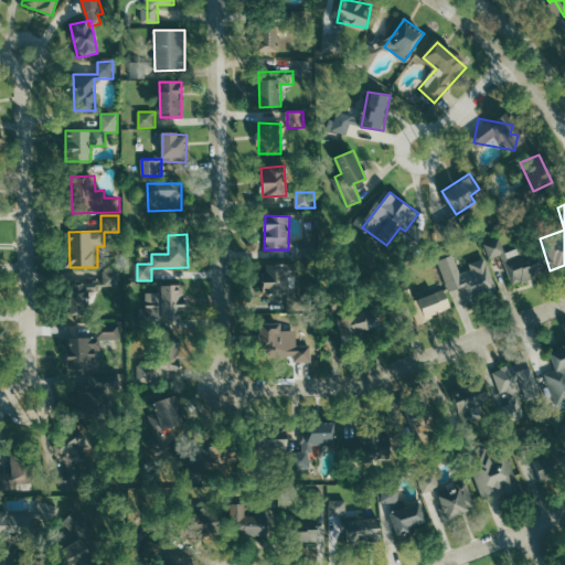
[(545,275),(535,243),(502,254),(498,240),(482,244),(488,262),(500,257),(509,286),(545,275)]
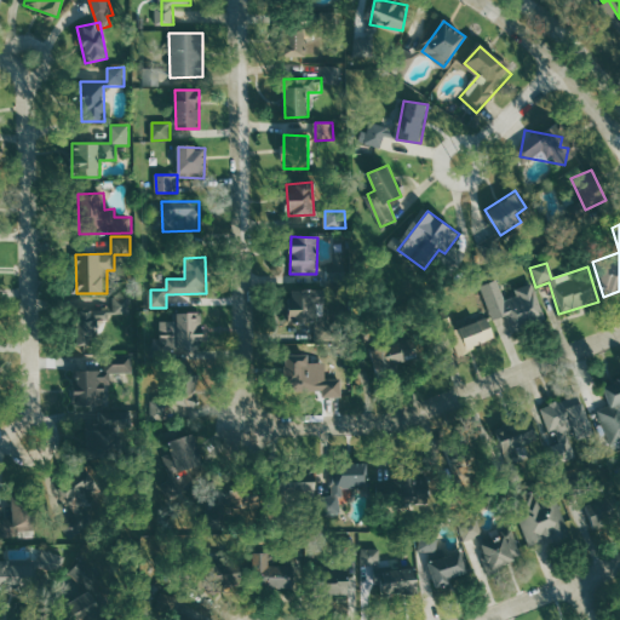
[(482,286),(494,321),(514,314),(517,326),(545,316),(533,283),(516,290),(517,296),(506,300),(499,280),(482,286)]
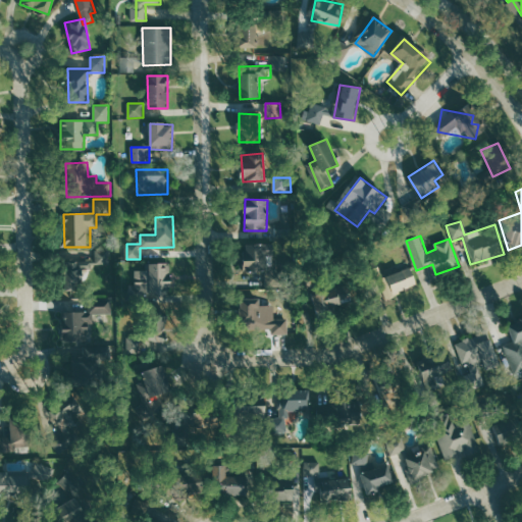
[(267,271),(267,255),(276,254),(275,244),(244,245),(245,271),(267,271)]
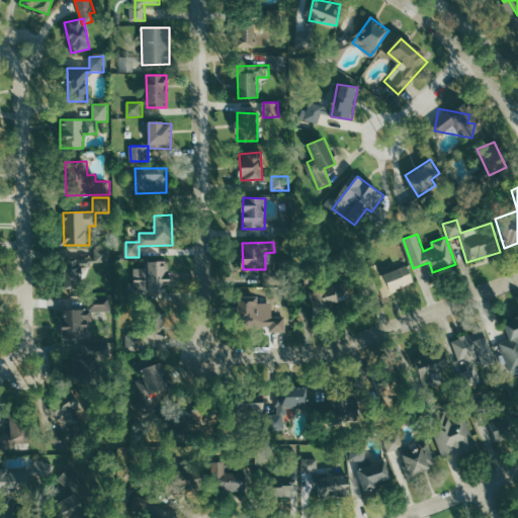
[(63,258),(65,289),(80,288),(79,265),(110,264),(109,247),(95,247),(95,257),(63,258)]
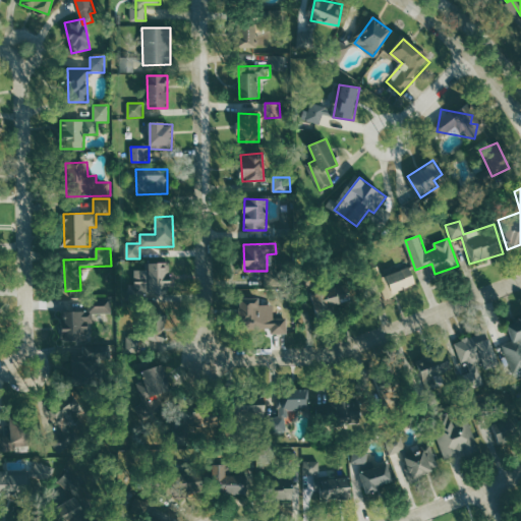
[(149,263),(149,270),(134,270),(135,298),(172,297),(171,279),(170,279),(169,263),(149,263)]
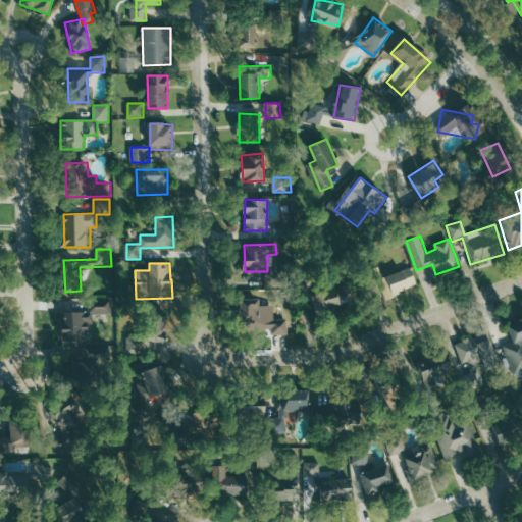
[(386,297),(418,288),(412,268),(380,277),(386,297)]
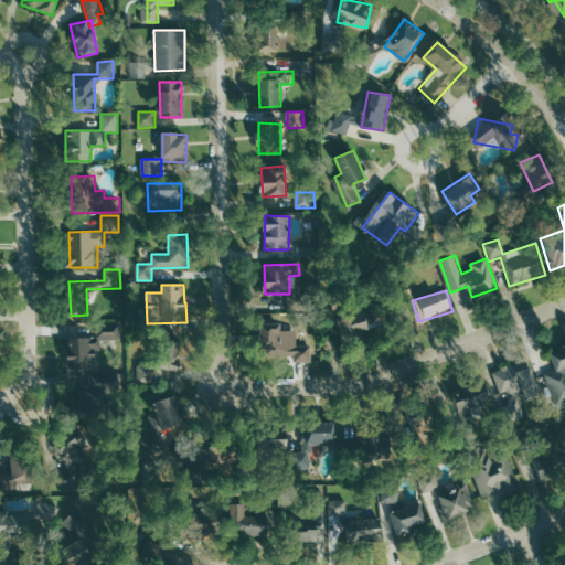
[(376,307),(339,318),(344,337),(382,326),(376,307)]
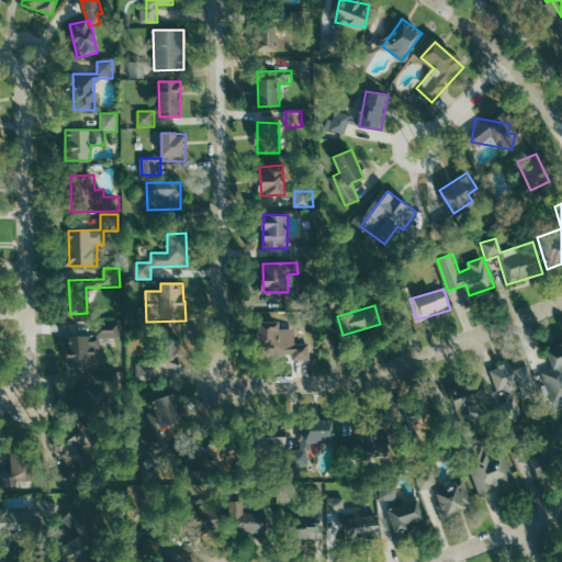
[(121,338),(121,322),(98,322),(98,339),(121,338)]
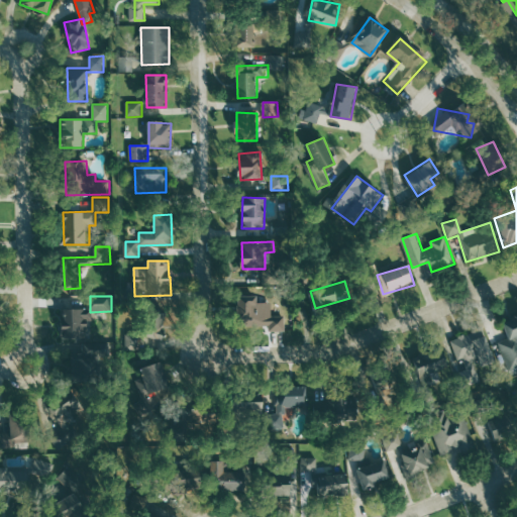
[(270,326),(270,331),(285,330),(285,314),(259,315),(257,296),(237,296),(238,327),(270,326)]
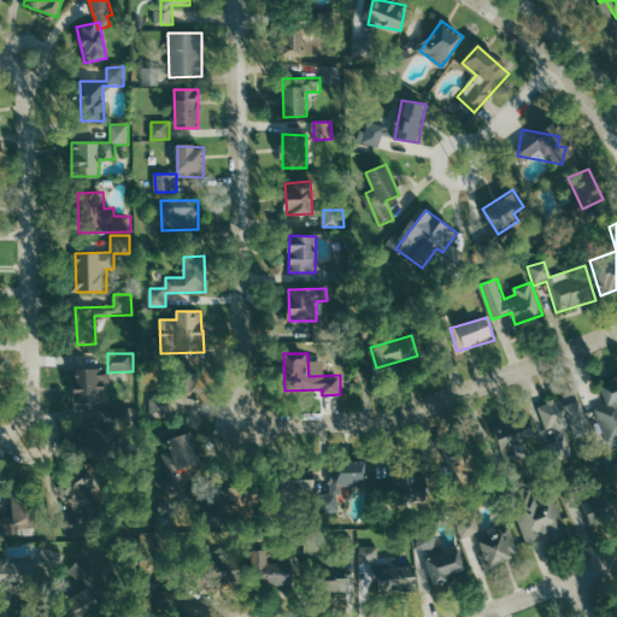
[(100,369),(74,370),(76,404),(103,404),(100,369)]
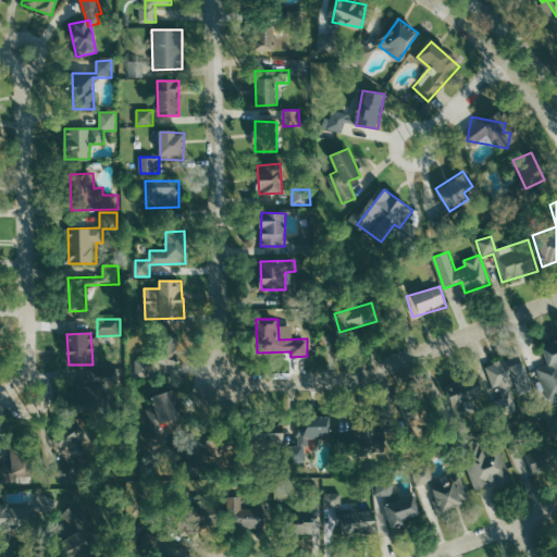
[(136,358),(136,376),(153,376),(153,371),(164,371),(164,368),(177,368),(176,337),(163,337),(163,354),(156,354),(156,357),(136,358)]
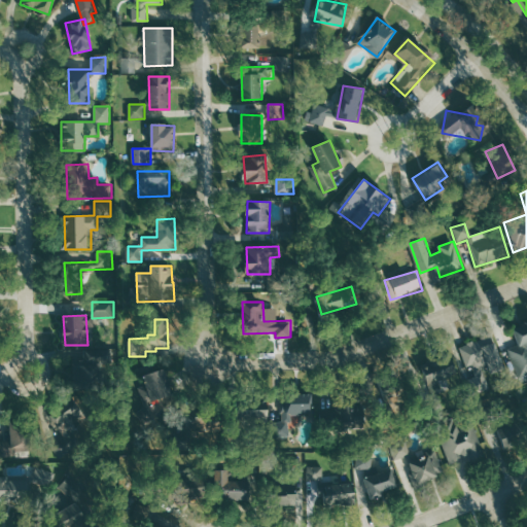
[(526,322),(510,328),(516,347),(507,350),(517,379),(526,375),(526,322)]
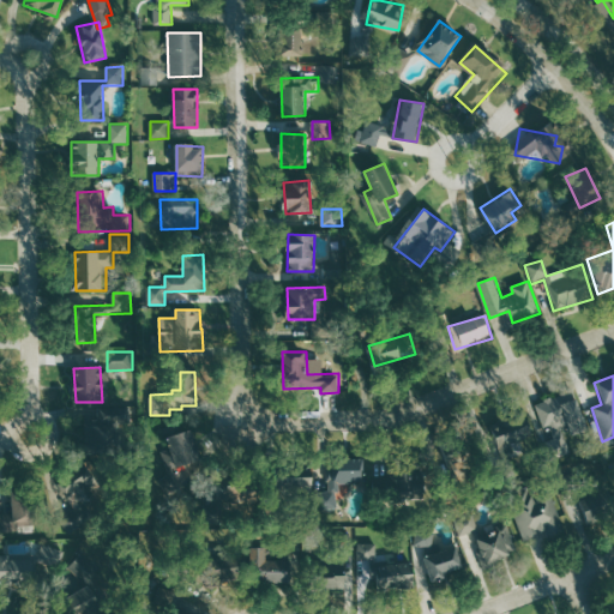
[(569,453),(564,439),(584,433),(573,397),(534,409),(549,459),(569,453)]
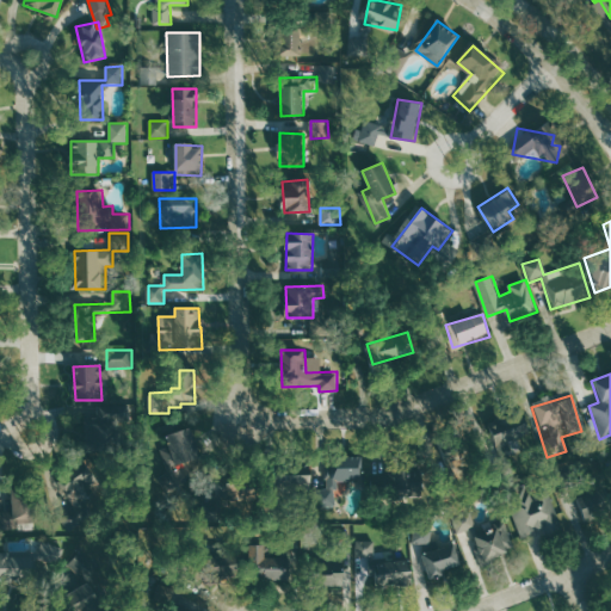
[(539,443),(524,412),(489,430),(505,460),(539,443)]
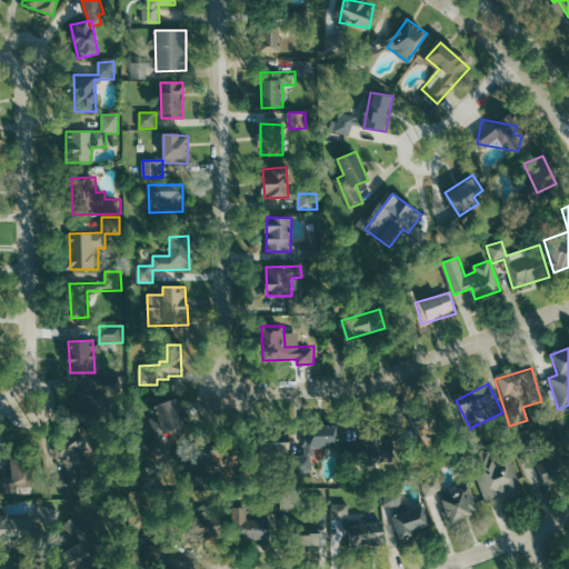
[(150,418),(158,443),(166,441),(163,433),(189,426),(180,398),(155,406),(158,416),(150,418)]
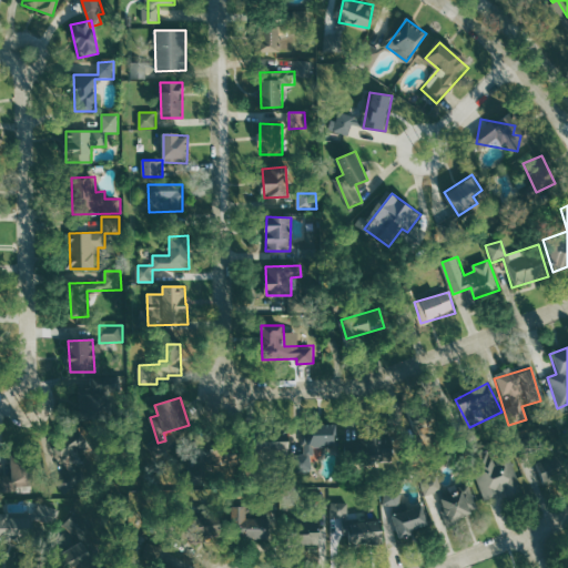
[(336,425),(305,424),(304,455),(295,455),(295,470),(312,470),(313,446),(336,447),(336,425)]
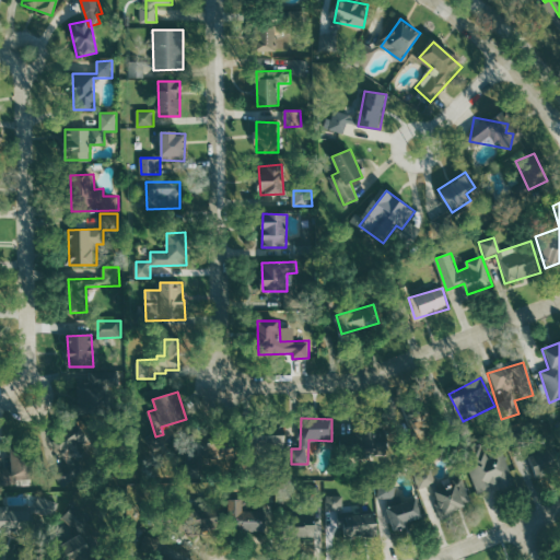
[(63,487),(100,464),(74,426),(53,440),(69,464),(55,474),(63,487)]
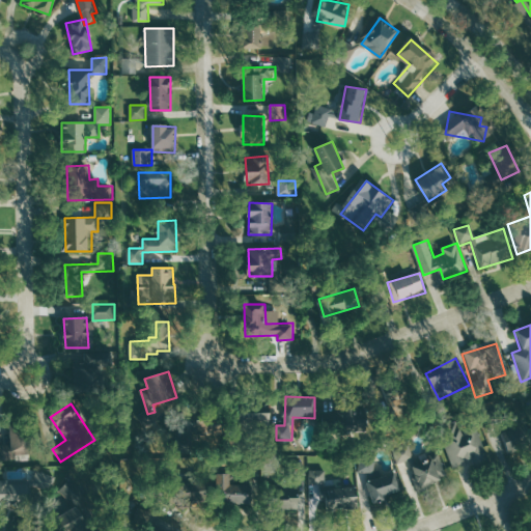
[(271,422),(271,407),(247,407),(247,422),(271,422)]
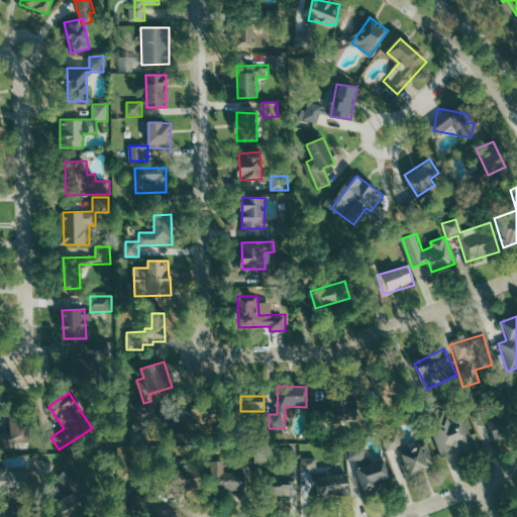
[(438,454),(458,448),(460,457),(475,452),(459,408),(427,419),(438,454)]
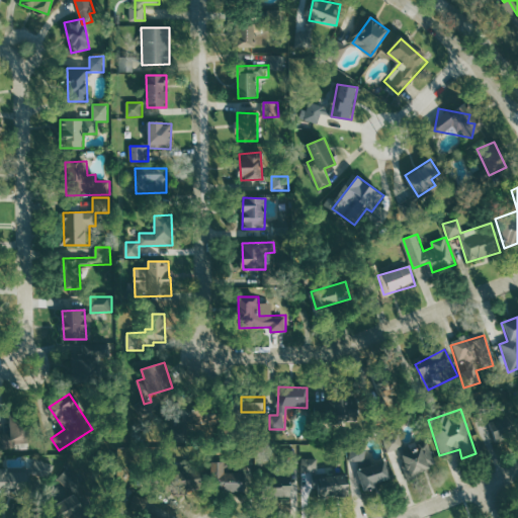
[(517,437),(512,416),(487,421),(492,443),(517,437)]
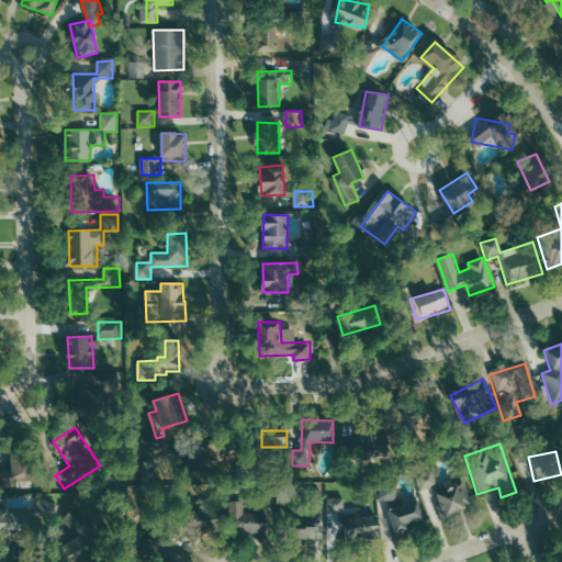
[(0,470),(0,489),(21,489),(21,481),(27,481),(27,454),(11,454),(11,470),(0,470)]
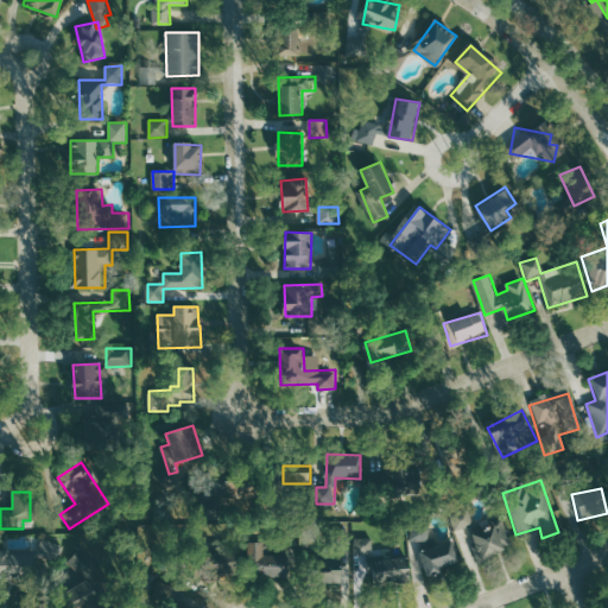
[(453,514),(456,530),(474,526),(470,511),(453,514)]
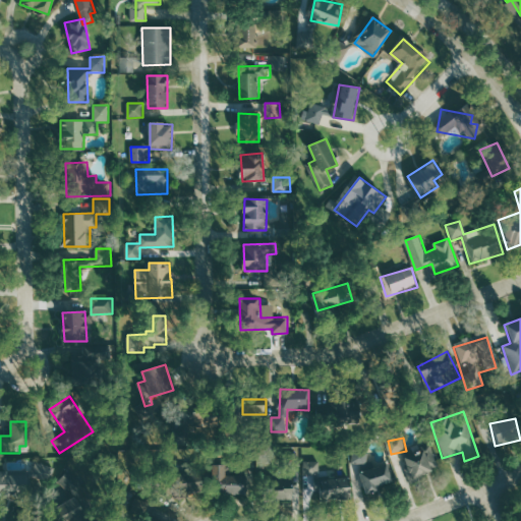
[(428,441),(401,452),(413,479),(440,468),(428,441)]
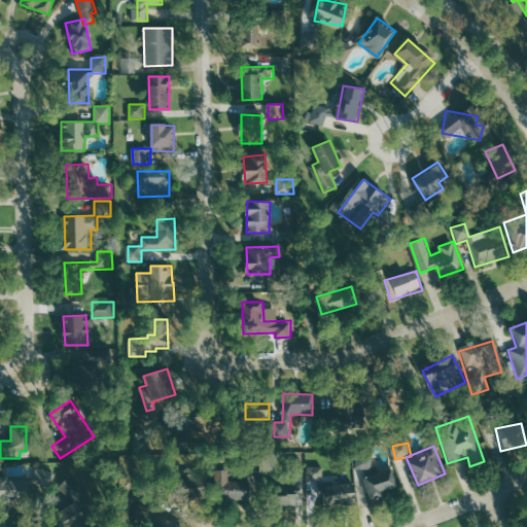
[(355,460),(357,469),(361,469),(362,478),(375,476),(373,458),(355,460)]
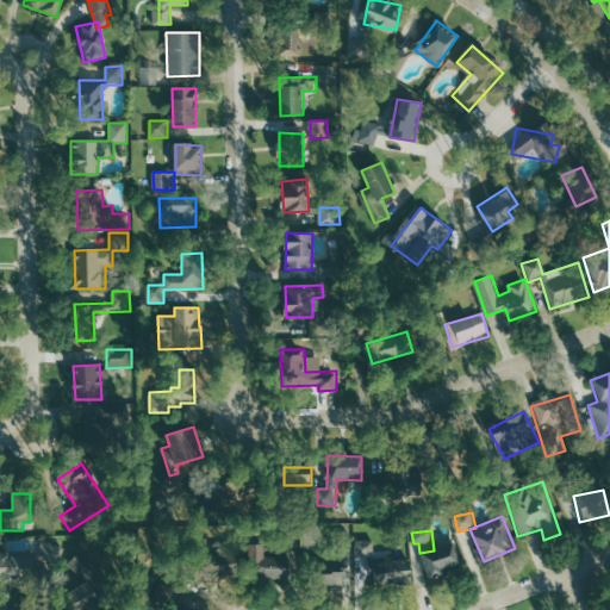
[(374,558),(374,540),(356,540),(356,558),(374,558)]
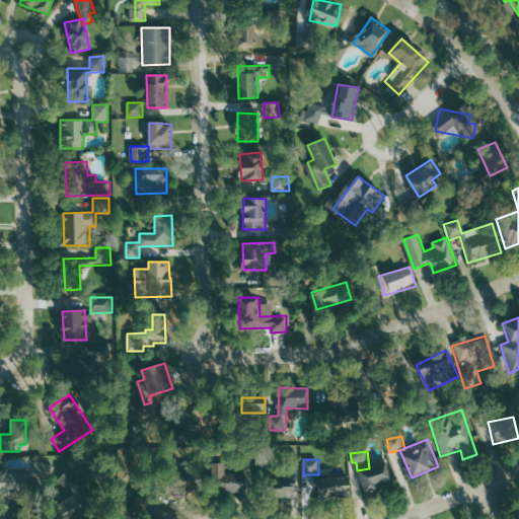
[(0,469),(0,491),(50,490),(50,461),(34,461),(34,468),(0,469)]
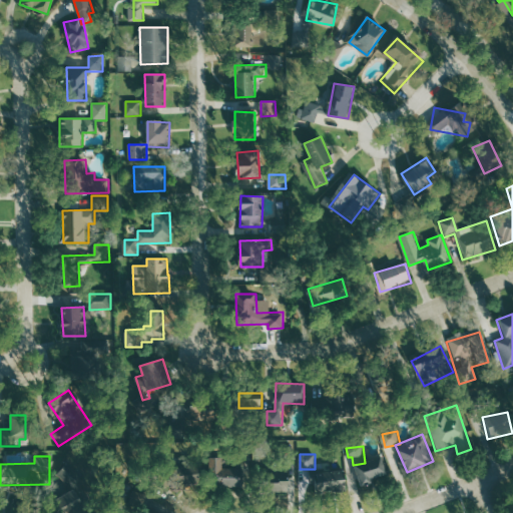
[(375,483),(373,479),(388,474),(382,457),(354,466),(362,488),(375,483)]
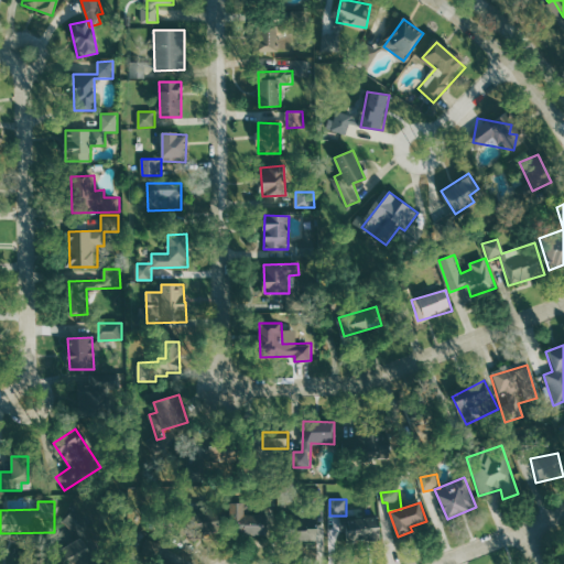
[(245,503),(230,503),(230,535),(268,535),(268,514),(245,514),(245,503)]
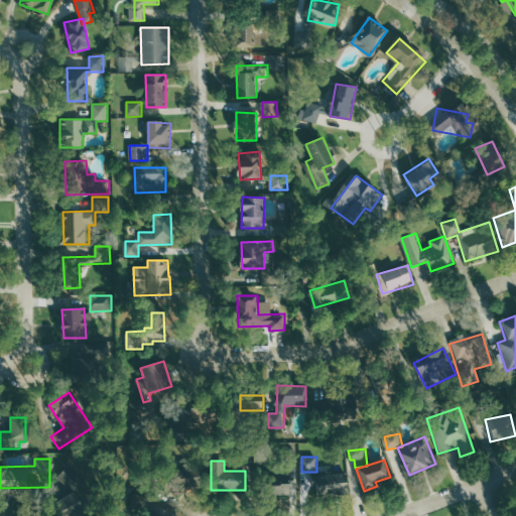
[(60,482),(67,482),(66,495),(58,495),(57,504),(55,504),(54,515),(84,515),(86,469),(60,468),(60,482)]
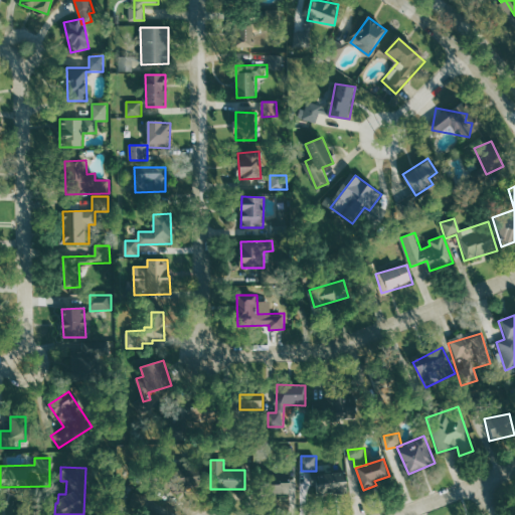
[(175,469),(175,489),(202,489),(201,468),(175,469)]
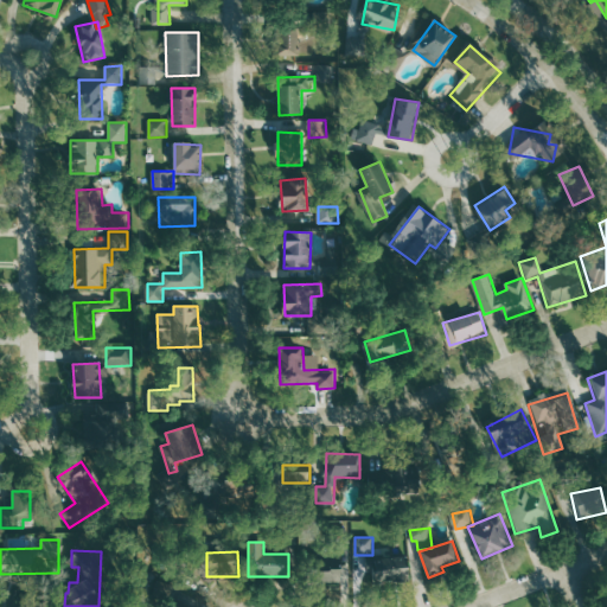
[(320,580),(350,580),(351,555),(321,555),(320,580)]
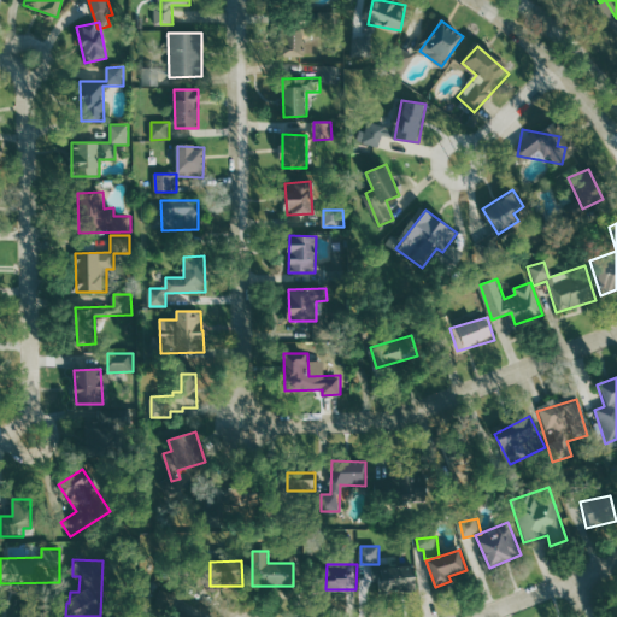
[(415,566),(378,569),(380,592),(416,591),(415,566)]
